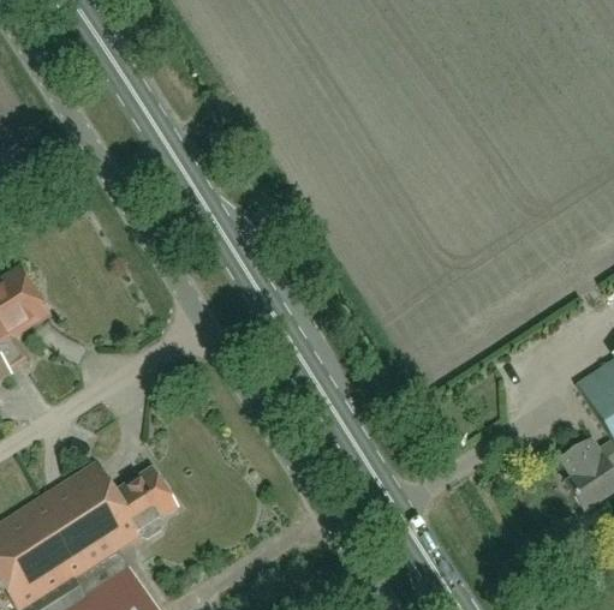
[(22,274),(22,275),(21,275),(21,276),(18,277),(12,277),(9,277),(4,279),(0,281),(0,377),(7,374),(9,375),(10,374),(9,372),(10,372),(0,357),(0,339),(45,311),(22,274)]
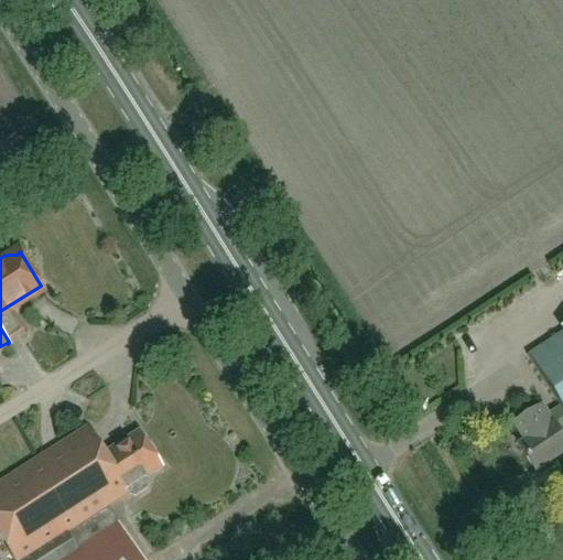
[(0,316),(9,335),(26,326),(15,304),(0,312),(0,316)]
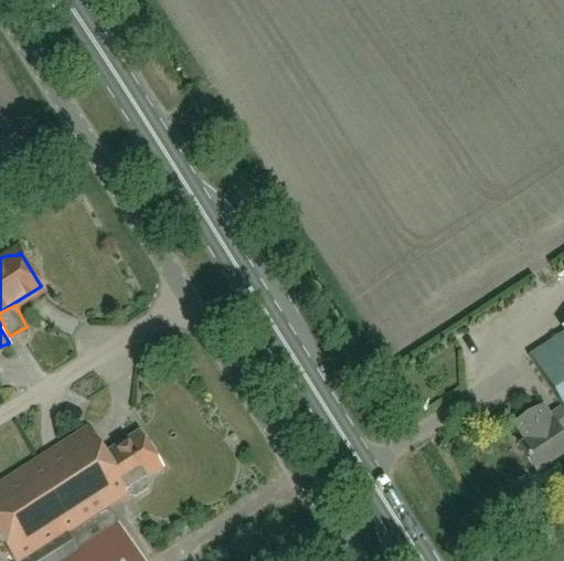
[(563,409),(563,328),(527,353),(539,371),(540,371),(561,404),(563,409)]
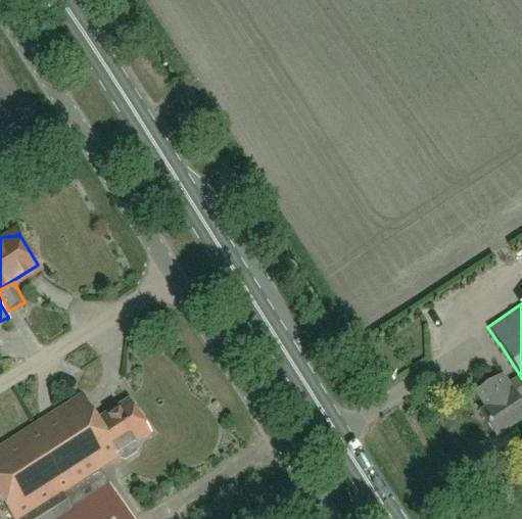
[(521,378),(519,374),(507,381),(501,372),(475,389),(485,406),(479,410),(494,433),(521,415),(521,378)]
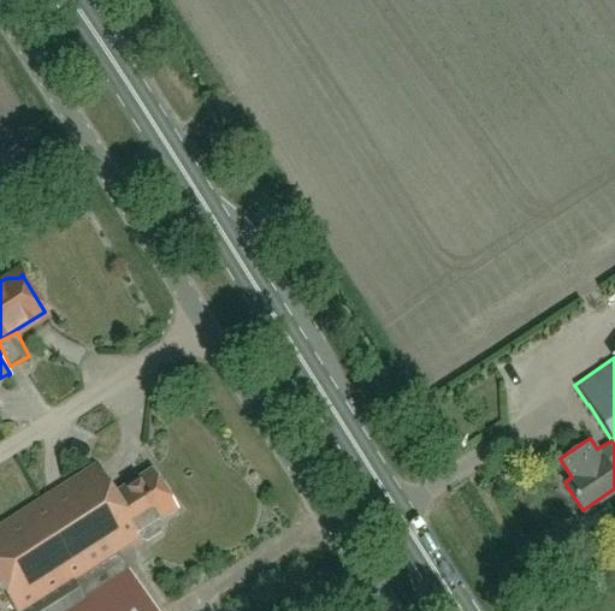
[(141,535),(147,537),(159,528),(160,523),(158,517),(177,505),(152,466),(114,490),(95,461),(0,520),(0,580),(19,610),(155,610),(116,550),(141,534),(141,535)]
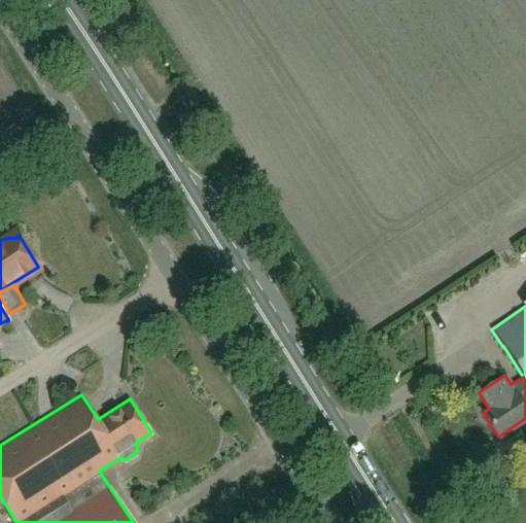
All buildings are outlined.
